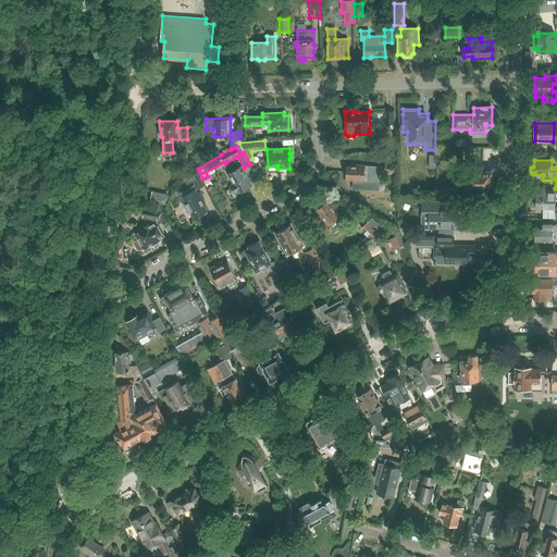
[(384,173),(396,174),(397,162),(385,161),(384,173)]
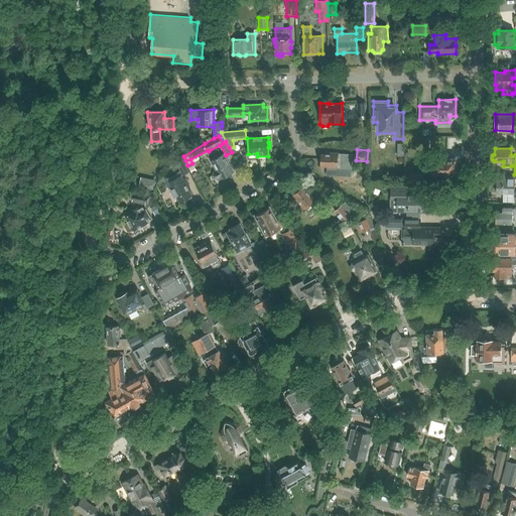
[(321,154),(320,167),(325,167),(326,166),(327,166),(327,174),(337,175),(338,167),(351,168),(352,154),(339,153),(339,152),(330,152),(330,154),(321,154)]
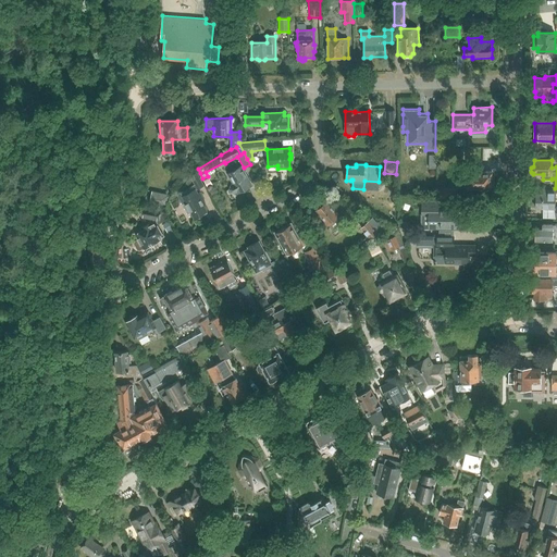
[(251,186),(240,166),(226,173),(233,184),(231,186),(229,189),(231,193),(235,194),(238,192),(238,193),(251,186)]
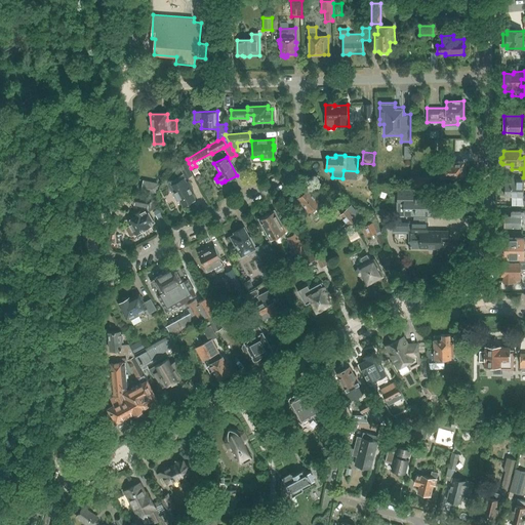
[(446,157),(435,157),(435,180),(452,180),(452,177),(463,177),(463,162),(452,162),(446,162),(446,157)]
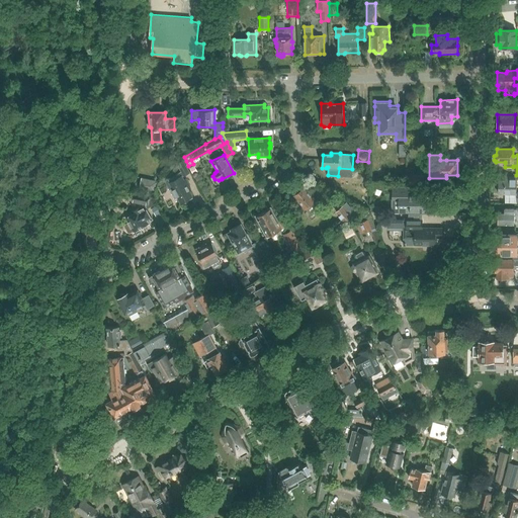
[(174,198),(177,197),(180,202),(192,196),(187,186),(189,185),(186,179),(184,180),(182,176),(190,172),(183,160),(175,164),(180,172),(167,180),(171,187),(172,189),(170,190),(174,198)]
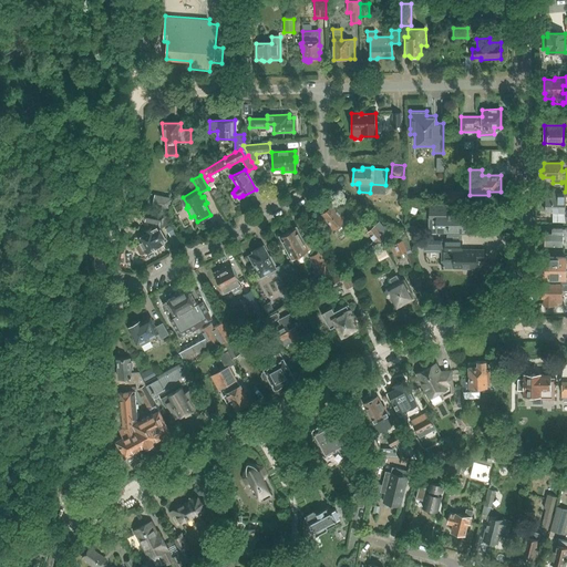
[(545,212),(565,212),(565,193),(553,193),(553,198),(546,198),(545,212)]
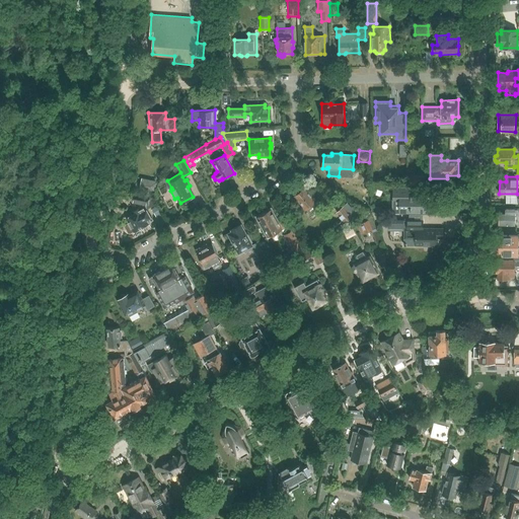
[(139,188),(154,191),(157,180),(142,177),(139,188)]
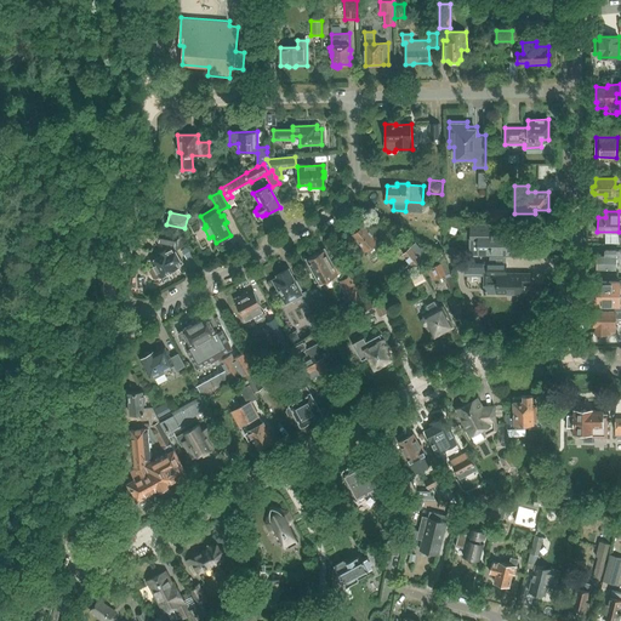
[(488,212),(488,222),(505,222),(505,212),(488,212)]
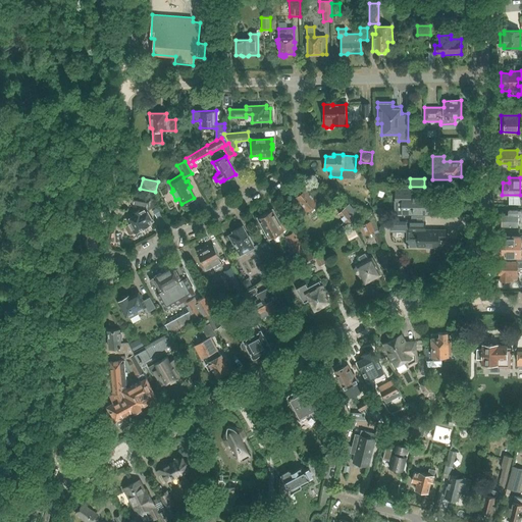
[(297,197),(304,206),(302,207),(306,211),(308,212),(308,211),(312,215),(317,211),(321,215),(325,211),(307,189),(297,197)]
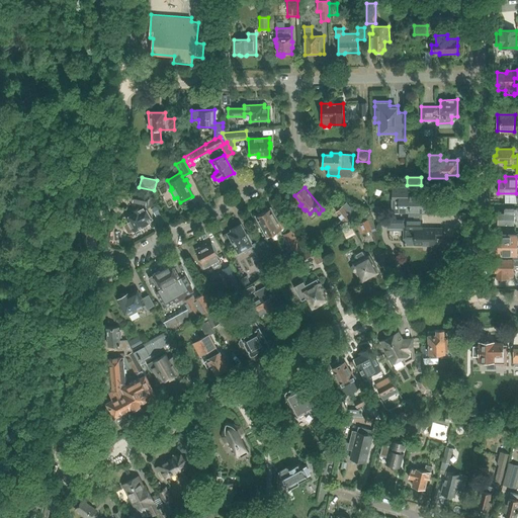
[(404,212),(422,212),(435,212),(435,205),(423,205),(423,195),(408,195),(408,187),(392,187),(392,195),(392,212),(404,212)]
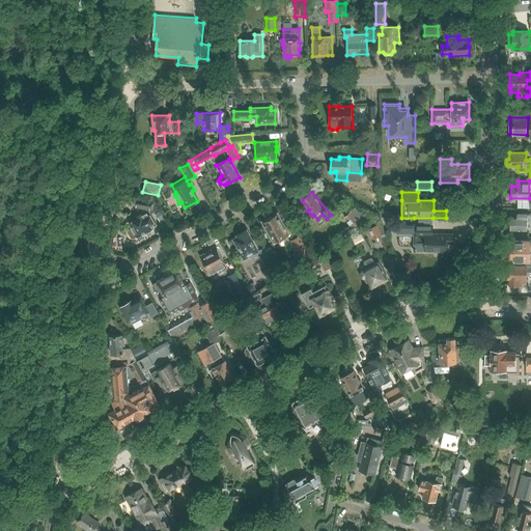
[(135,205),(142,207),(141,211),(142,212),(134,217),(135,220),(130,222),(133,227),(129,229),(128,232),(131,238),(133,239),(138,236),(138,238),(152,229),(151,228),(157,225),(150,214),(160,210),(155,200),(137,197),(135,205)]
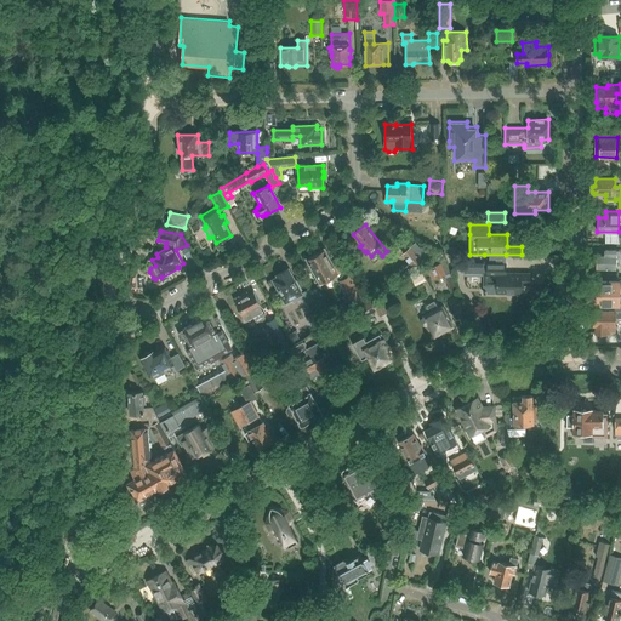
[(402,255),(410,263),(415,268),(427,256),(429,255),(422,248),(421,249),(415,244),(402,255)]
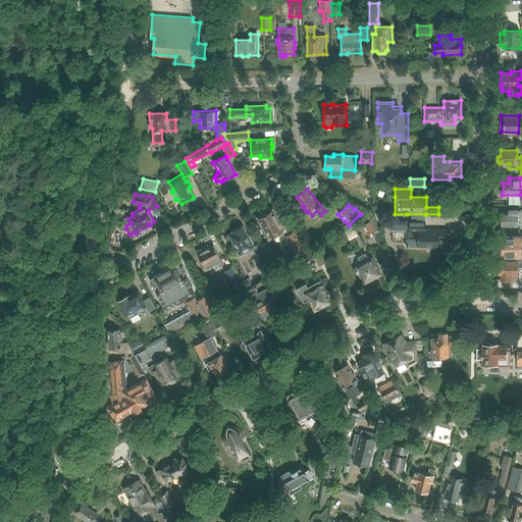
[(518,225),(519,216),(520,216),(520,210),(519,210),(519,209),(509,209),(509,214),(502,214),(502,217),(500,219),(500,222),(502,223),(502,225),(518,225)]
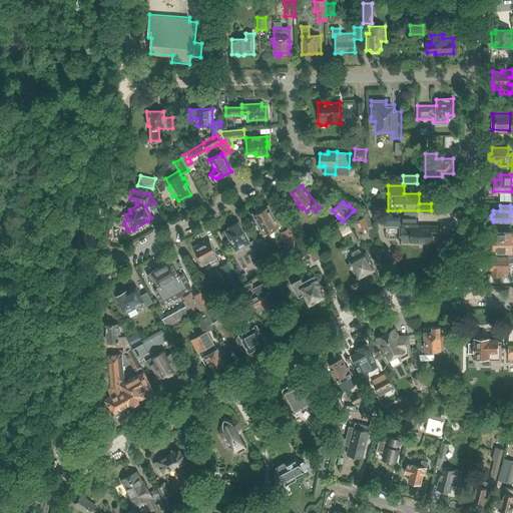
[(260,223),(266,234),(283,225),(279,217),(275,219),(268,206),(254,213),(255,217),(260,223)]
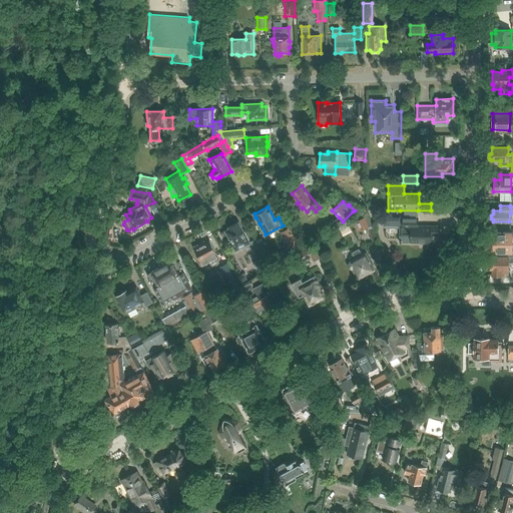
[(345,224),(339,217),(330,225),(335,231),(345,224)]
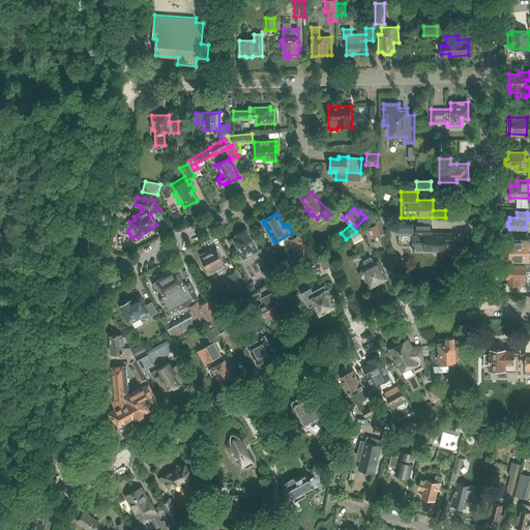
[(364,230),(370,239),(381,234),(376,225),(364,230)]
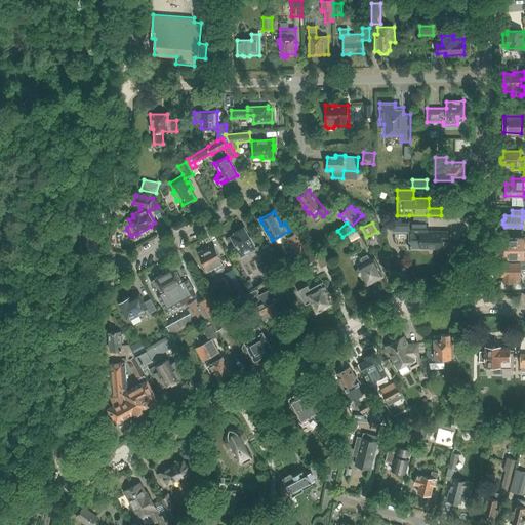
[(392,233),(408,233),(408,238),(410,238),(410,241),(420,242),(420,248),(441,248),(441,241),(448,241),(448,232),(428,231),(428,224),(413,224),(410,224),(410,225),(407,224),(392,224),(392,233)]
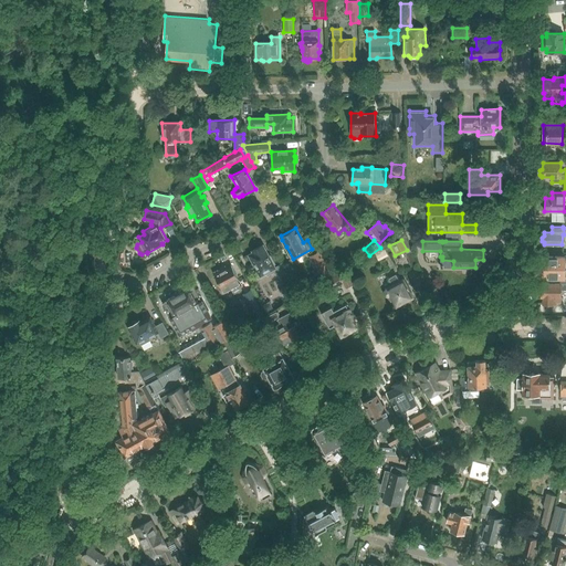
[(261,278),(266,274),(268,276),(273,273),(274,274),(278,274),(284,287),(279,290),(284,301),(290,297),(285,287),(291,285),(280,264),(274,266),(263,245),(252,251),(253,253),(249,255),(261,278)]
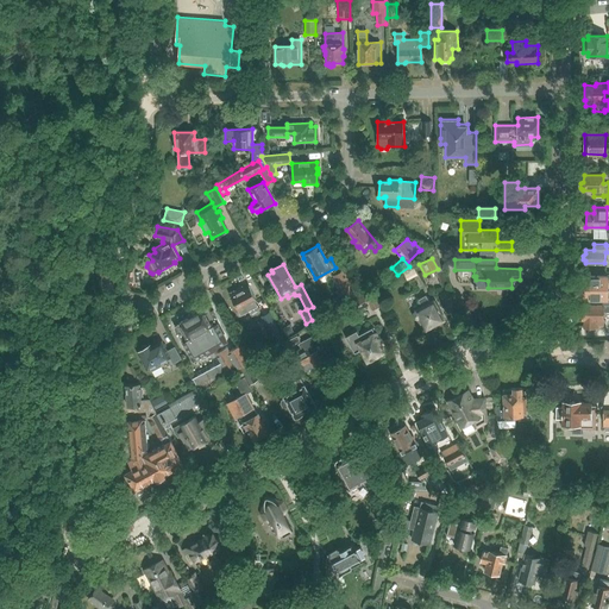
[(403,272),(407,281),(418,275),(413,267),(403,272)]
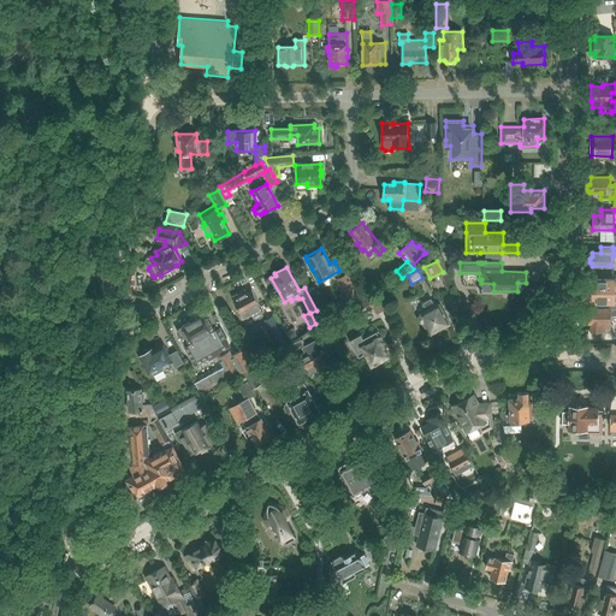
[(349,273),(338,279),(350,301),(361,295),(355,284),(349,273)]
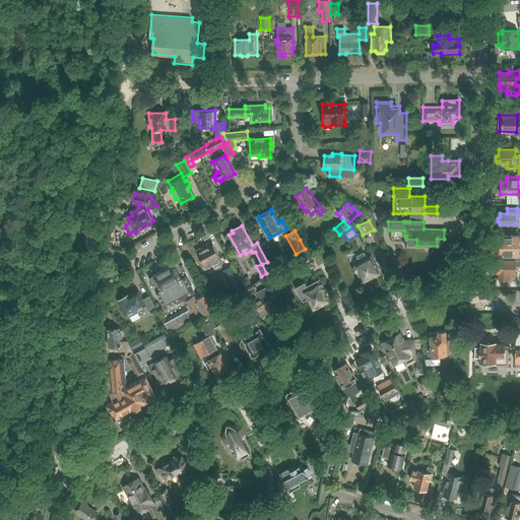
[(519,234),(502,234),(502,237),(498,237),(498,240),(495,239),(495,246),(498,246),(497,254),(503,254),(503,256),(518,256),(519,256),(519,234)]
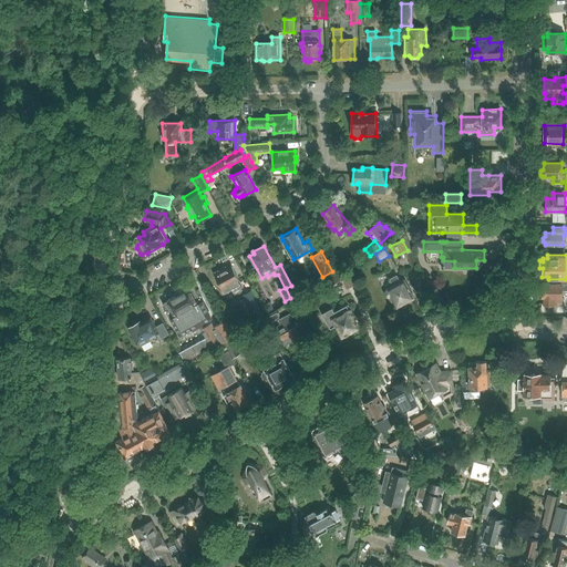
[(216,271),(213,274),(217,280),(224,292),(226,291),(227,292),(232,290),(234,295),(243,290),(239,285),(240,284),(241,284),(232,267),(225,270),(223,268),(216,271)]
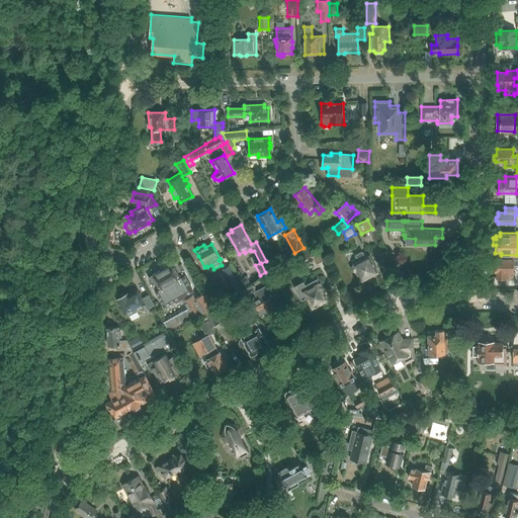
[(311,249),(298,256),(299,258),(303,264),(304,265),(315,258),(317,263),(324,259),(318,248),(312,251),(311,249)]
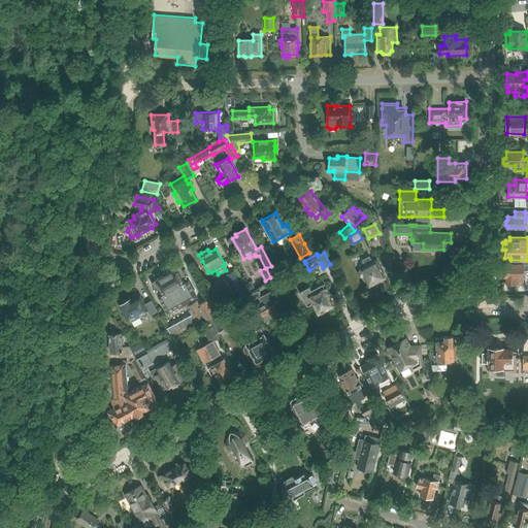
[(376,261),(372,263),(369,257),(363,260),(365,265),(359,268),(359,269),(358,271),(357,272),(360,277),(361,278),(365,276),(370,286),(385,277),(376,261)]
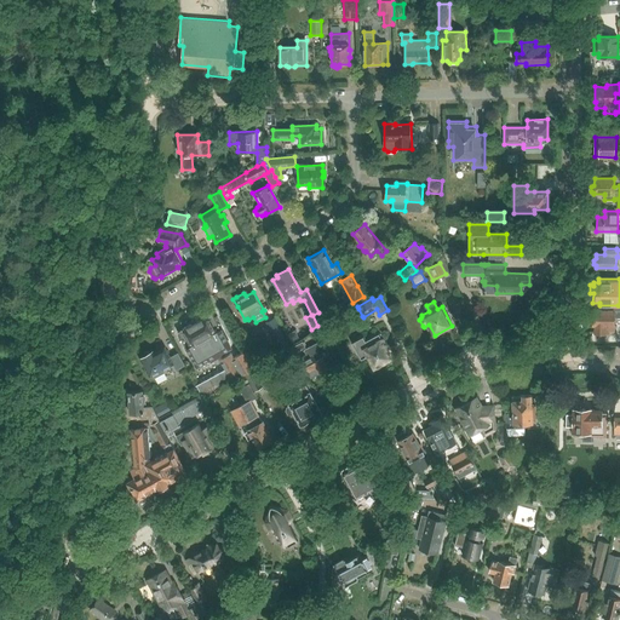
[(619,308),(610,309),(610,311),(592,311),(592,326),(595,326),(595,333),(607,333),(607,332),(614,332),(614,319),(619,317),(619,308)]
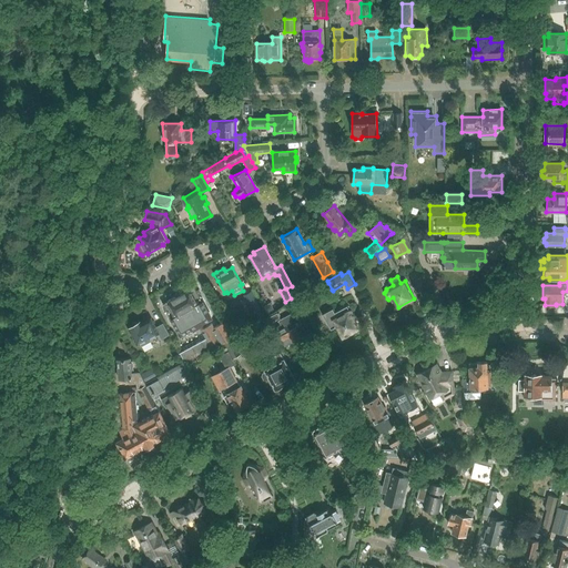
[(194,286),(181,293),(179,291),(174,293),(176,296),(163,304),(180,334),(210,316),(194,286)]
